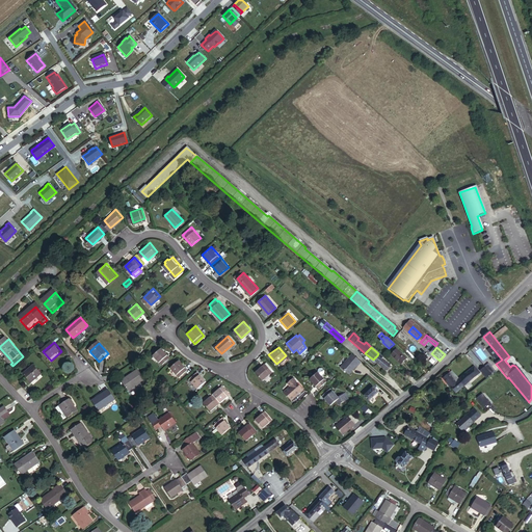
[(167,360),(158,349),(150,356),(158,367),(167,360)]
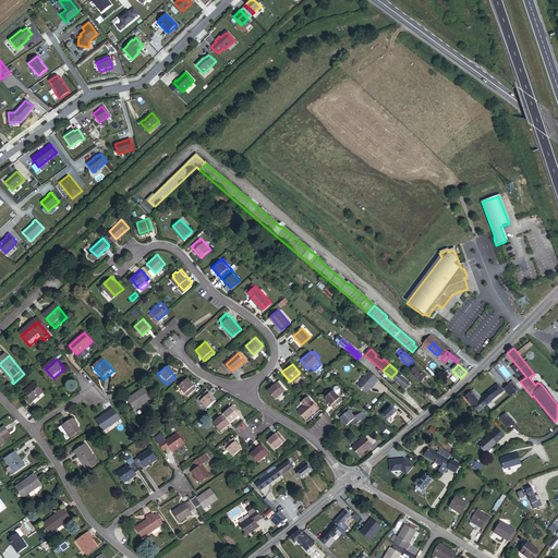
[(428,377),(417,366),(410,373),(421,384),(428,377)]
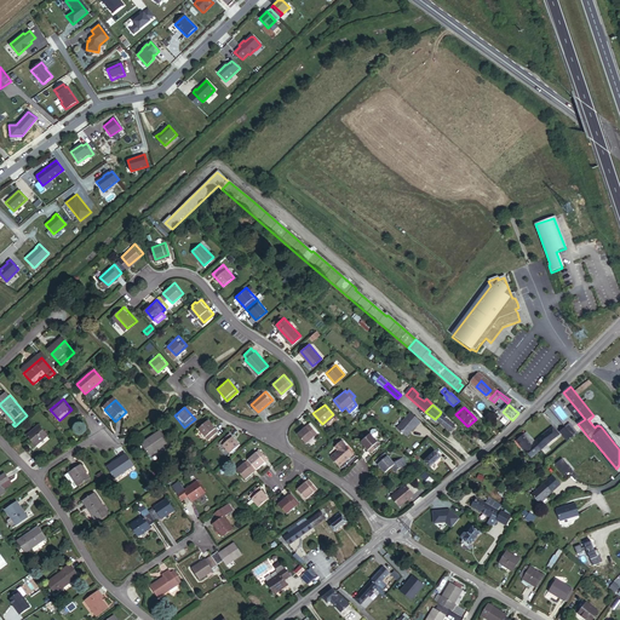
[(422,424),(412,414),(399,430),(408,438),(415,429),(417,430),(422,424)]
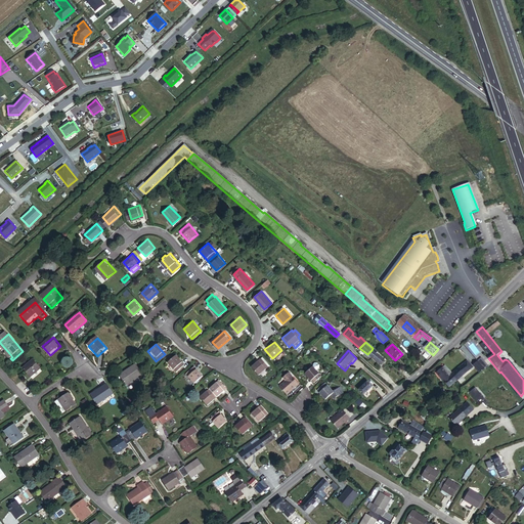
[(372,350),(367,354),(379,363),(383,359),(372,350)]
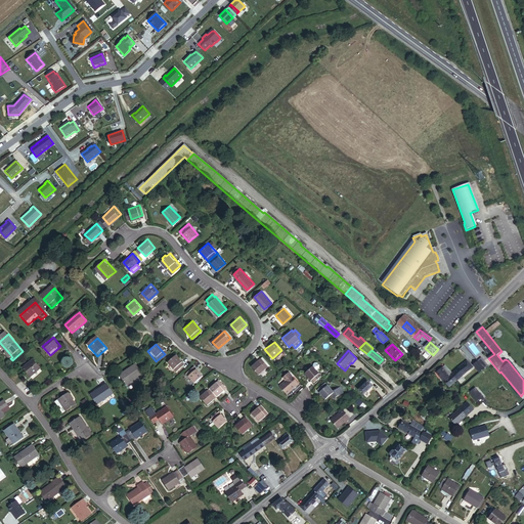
[(181,366),(172,355),(164,363),(173,374),(181,366)]
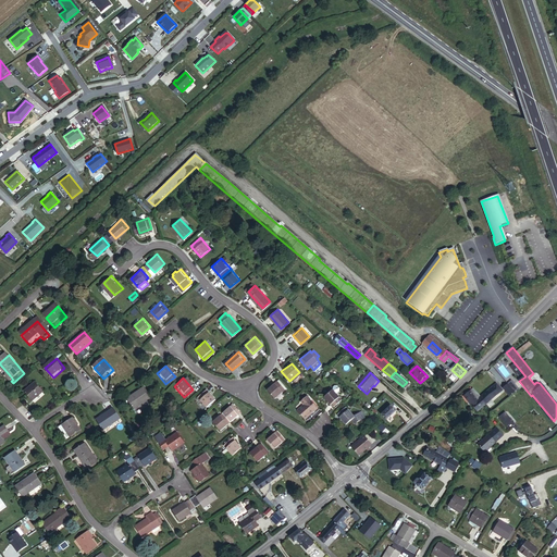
[(285,388),(277,380),(267,388),(275,397),(285,388)]
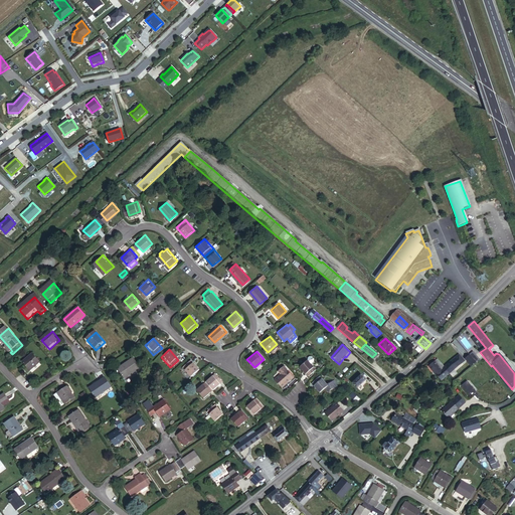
[(40,361),(33,353),(23,362),(30,370),(40,361)]
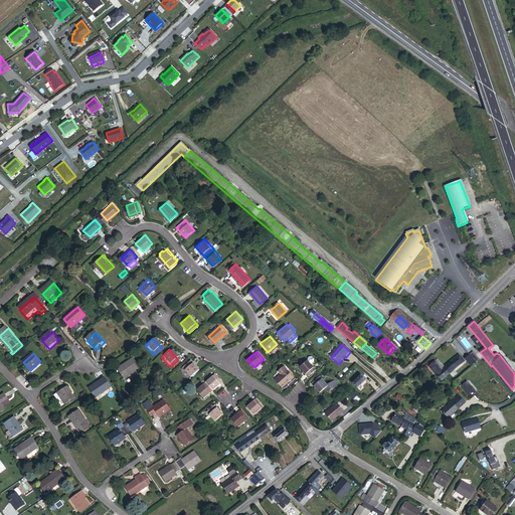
[(473,354),(470,356),(465,359),(471,366),(478,361),(473,354)]
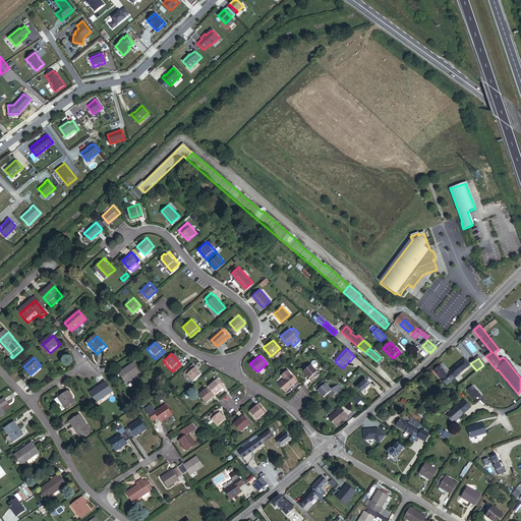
[(455,379),(470,365),(465,359),(450,371),(450,372),(455,379)]
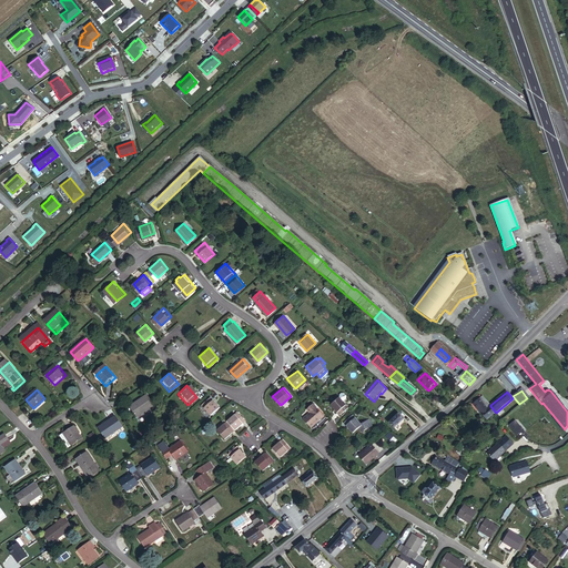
[(331,406),(340,416),(350,408),(344,403),(347,401),(346,399),(346,396),(344,394),(342,394),(341,395),(340,398),(331,406)]
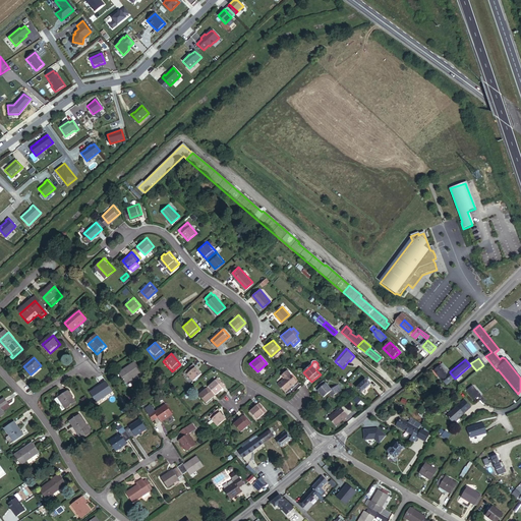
[(142,372),(136,362),(120,373),(127,384),(142,372)]
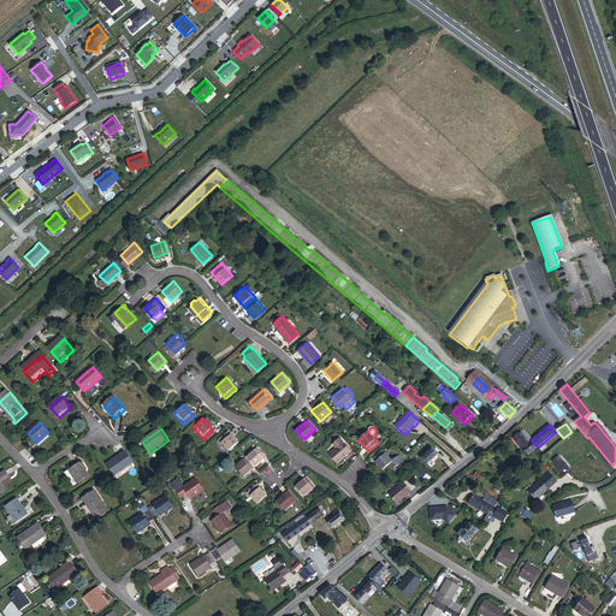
[(532,440),(532,439),(523,430),(514,438),(522,449),(532,440)]
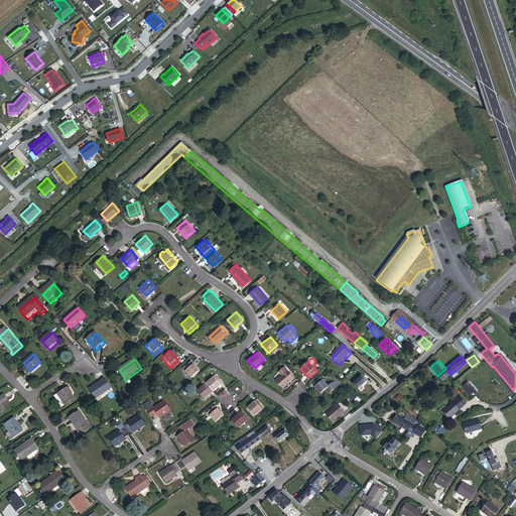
[(197,370),(188,361),(179,369),(187,378),(197,370)]
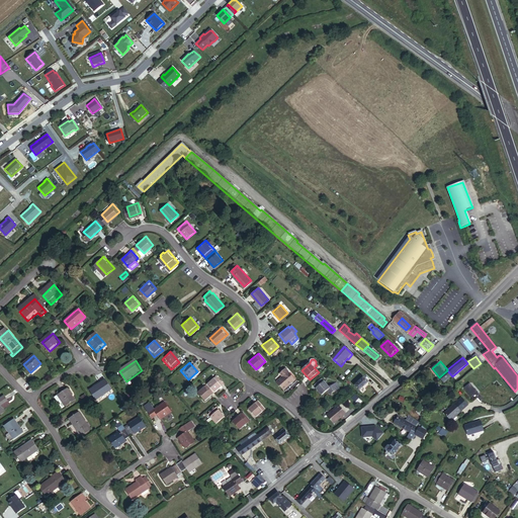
[(284,378),(277,383),(283,391),(295,379),(286,369),(281,374),(284,378)]
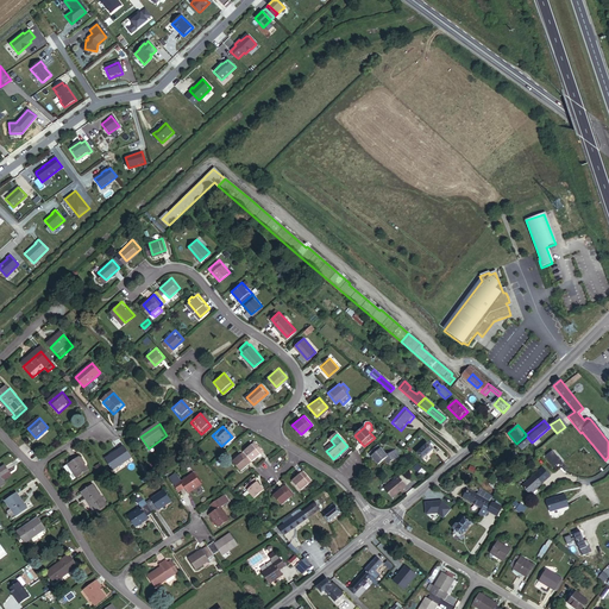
[(522,451),(532,443),(526,435),(516,444),(522,451)]
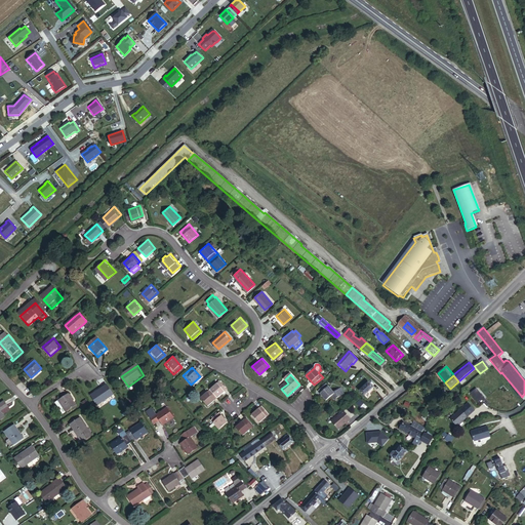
[(208,390),(216,397),(225,390),(217,381),(208,390)]
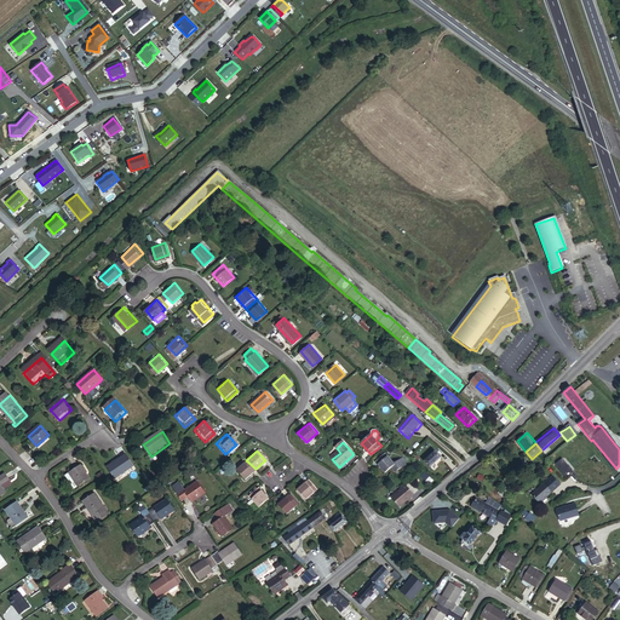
[(440,458),(435,452),(424,463),(430,468),(440,458)]
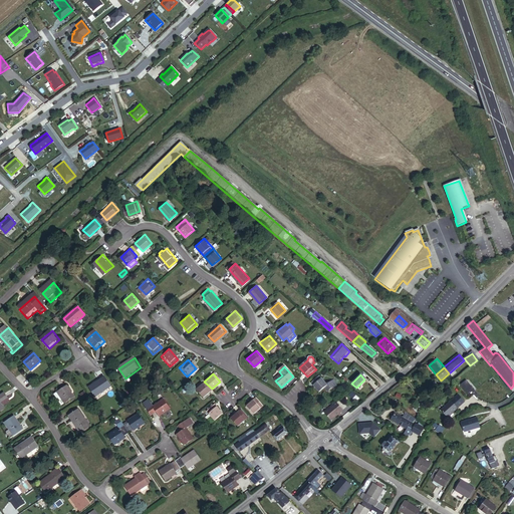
[(327,383),(320,376),(312,383),(320,393),(325,388),(327,391),(335,387),(333,381),(327,383)]
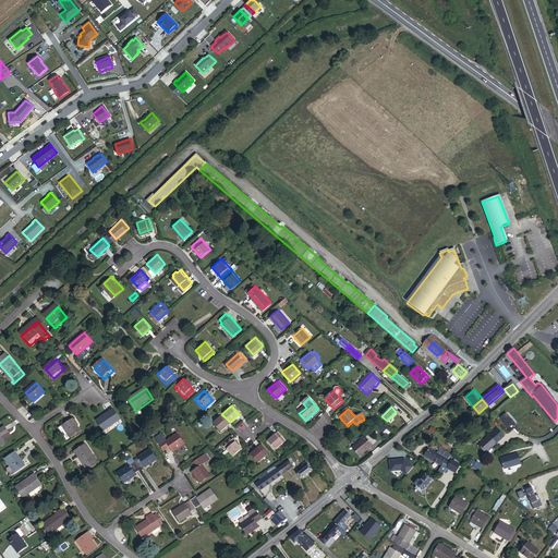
[(120,421),(113,410),(97,422),(104,432),(120,421)]
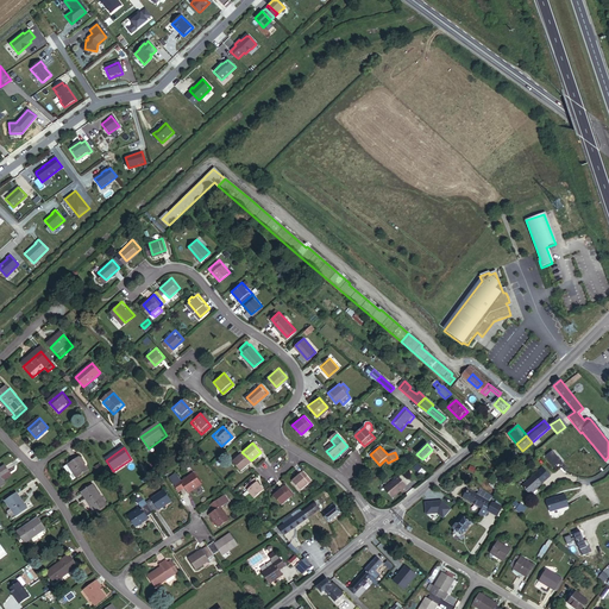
[(238,472),(251,460),(242,452),(230,463),(238,472)]
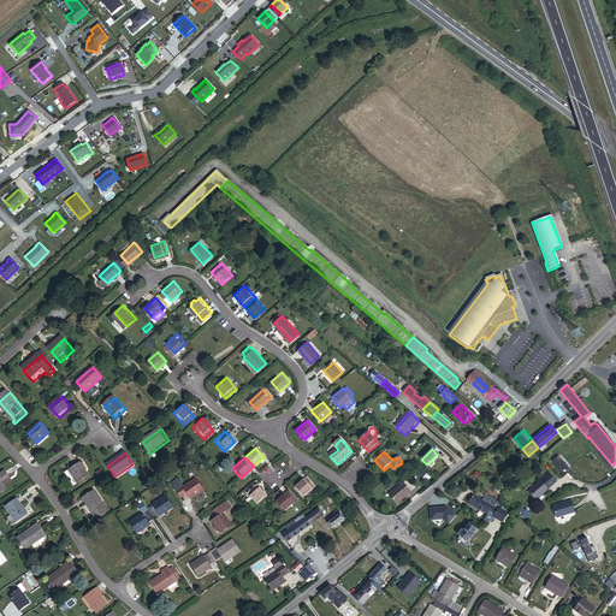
[(574,474),(558,457),(551,463),(562,474),(566,471),(572,477),(574,474)]
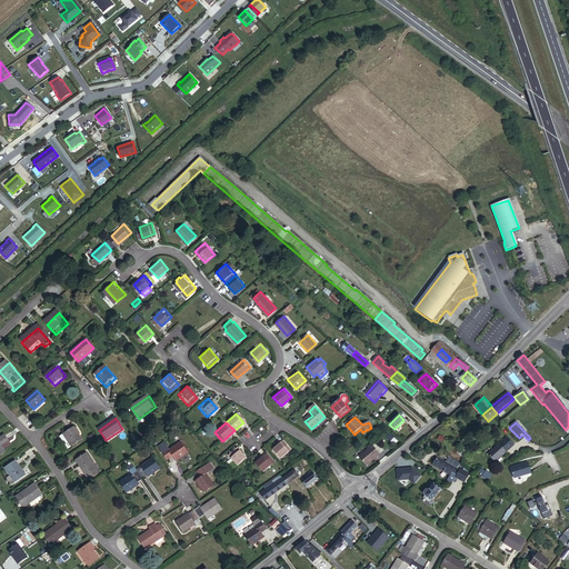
[(69,442),(72,447),(82,440),(75,428),(60,438),(65,445),(69,442)]
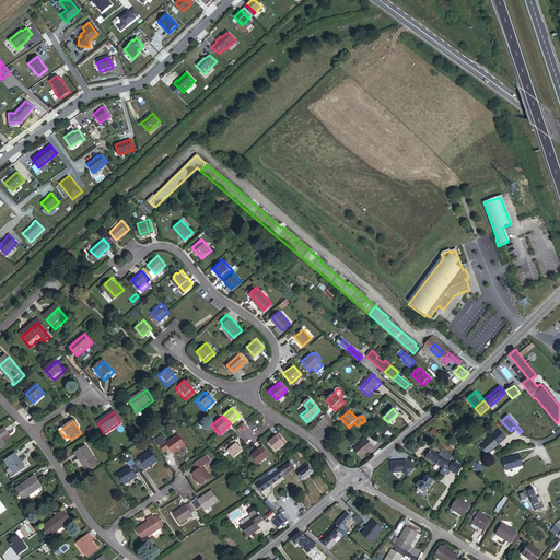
[(3,439),(9,435),(4,429),(0,431),(0,448),(4,446),(2,444),(6,442),(3,439)]
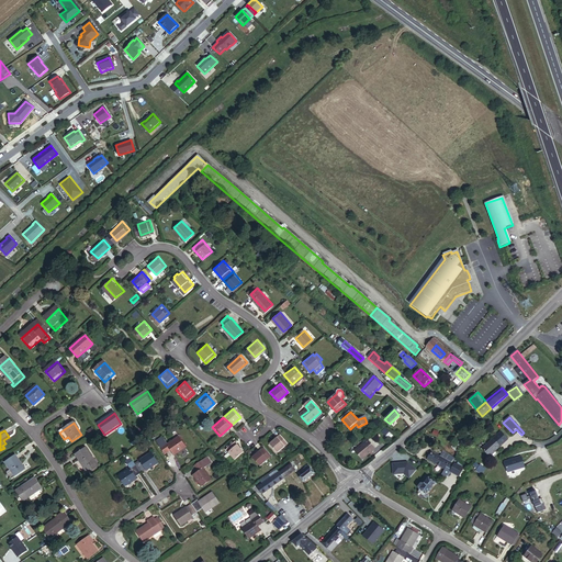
[(501,434),(482,449),(489,457),(507,441),(501,434)]
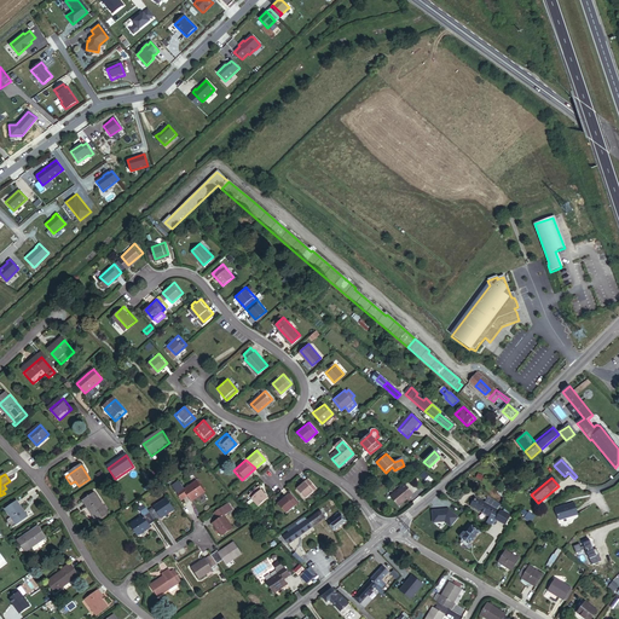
[(314,490),(305,479),(294,490),(304,499),(314,490)]
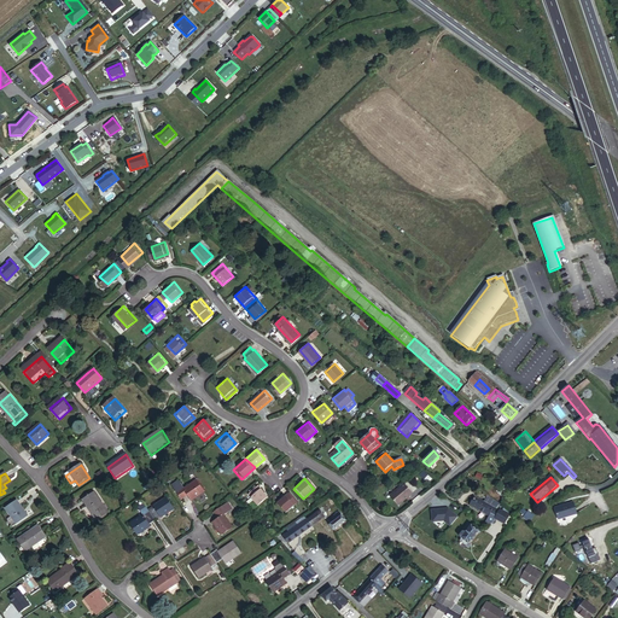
[(207,491),(198,479),(185,488),(180,481),(173,485),(182,500),(190,495),(193,500),(207,491)]
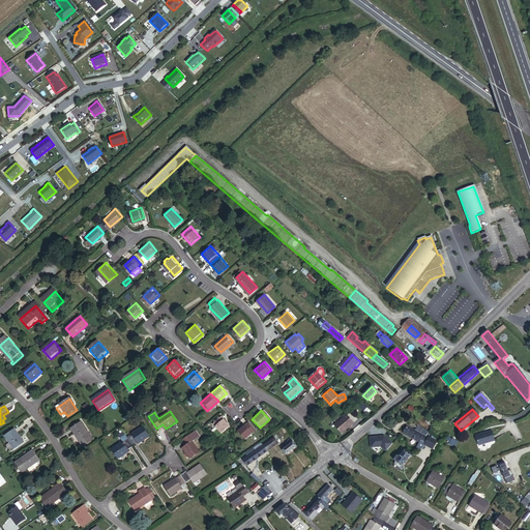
[(356,421),(349,415),(337,425),(344,433),(356,421)]
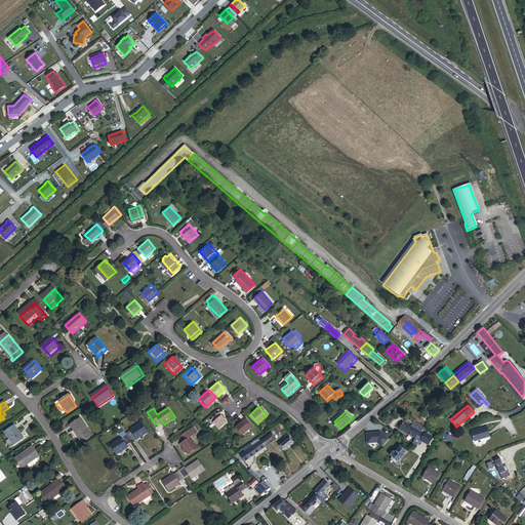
[(226,421),(218,412),(209,419),(217,429),(226,421)]
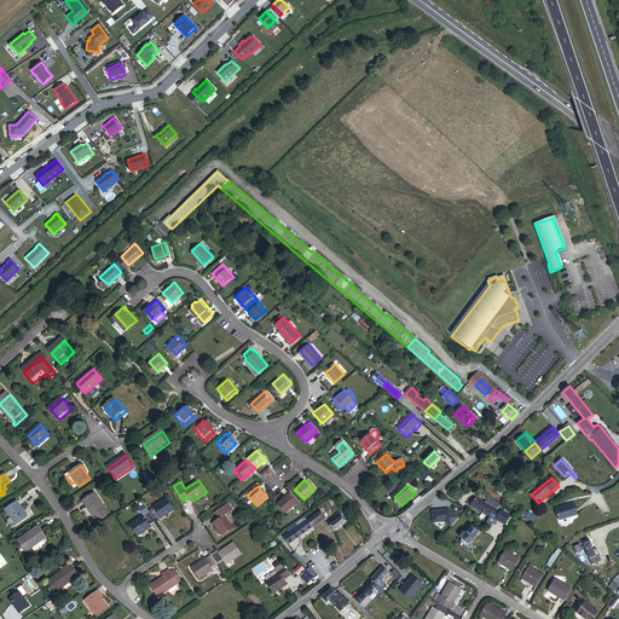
[(109,514),(94,493),(82,502),(97,522),(109,514)]
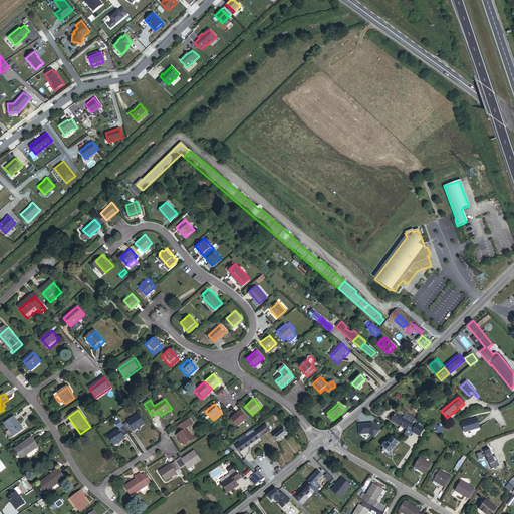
[(246,419),(238,411),(228,419),(236,428),(246,419)]
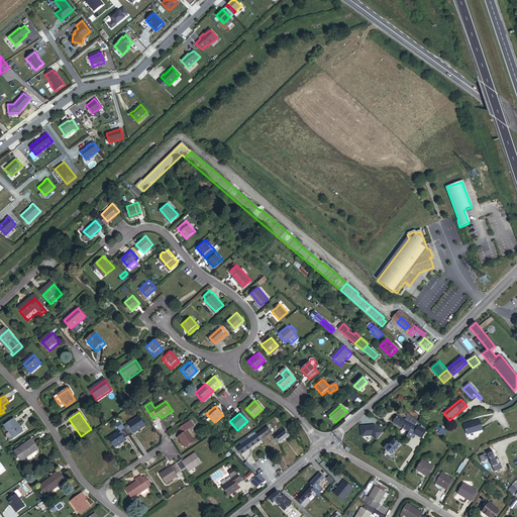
[(125,428),(129,434),(134,430),(135,432),(145,424),(138,414),(128,421),(130,424),(125,428)]
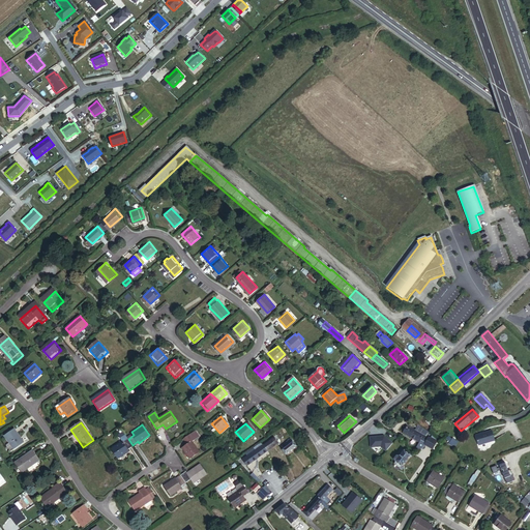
[(420,449),(423,445),(427,438),(408,428),(404,434),(419,443),(416,447),(420,449)]
